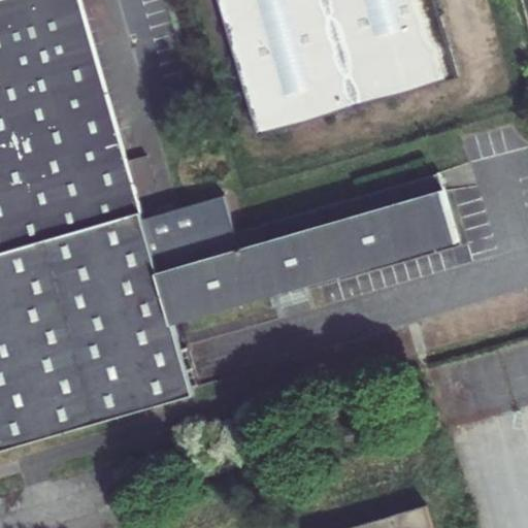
[(127,159),(81,0),(0,0),(0,454),(196,398),(174,328),(461,248),(440,174),(235,233),(224,195),(144,218),(137,191),(127,159)]
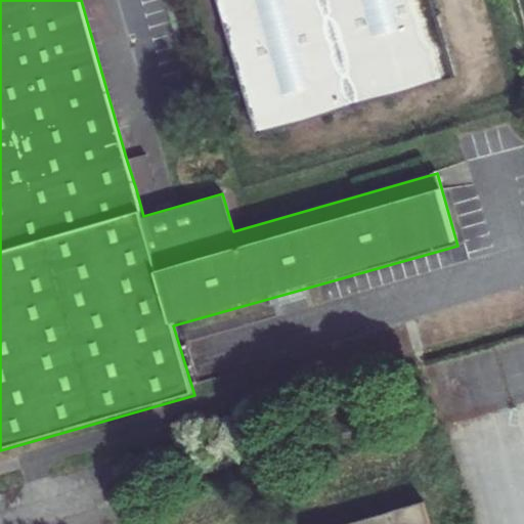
[(451,74),(429,0),(215,0),(253,132),(451,74)]
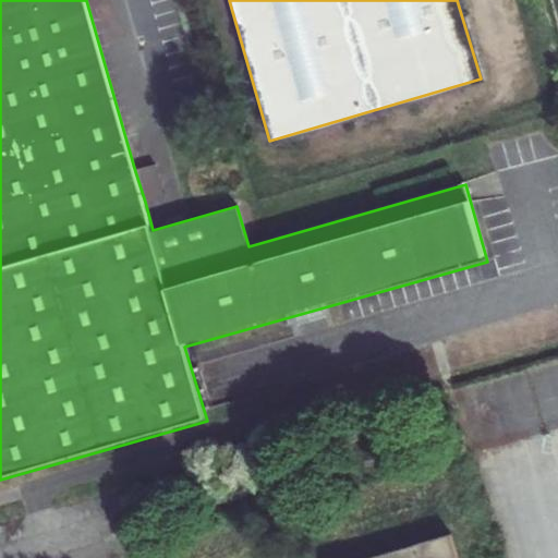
[(134,168),(145,202),(164,196),(154,162),(134,168)]
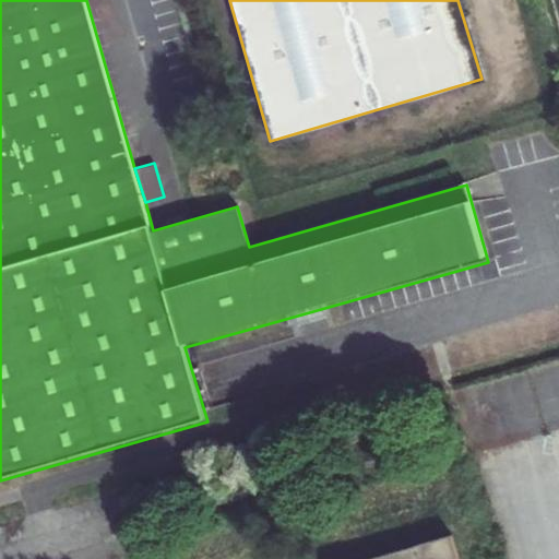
[(477,479),(556,474),(554,445),(475,451),(477,479)]
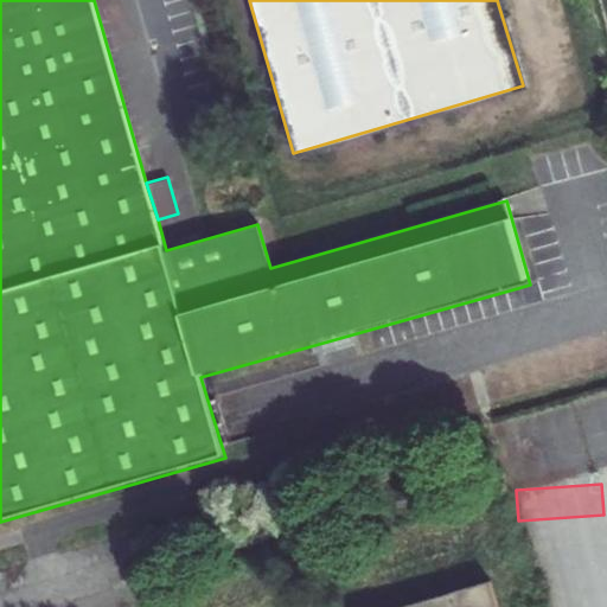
[(494,606),(489,583),(410,606),(494,606)]
